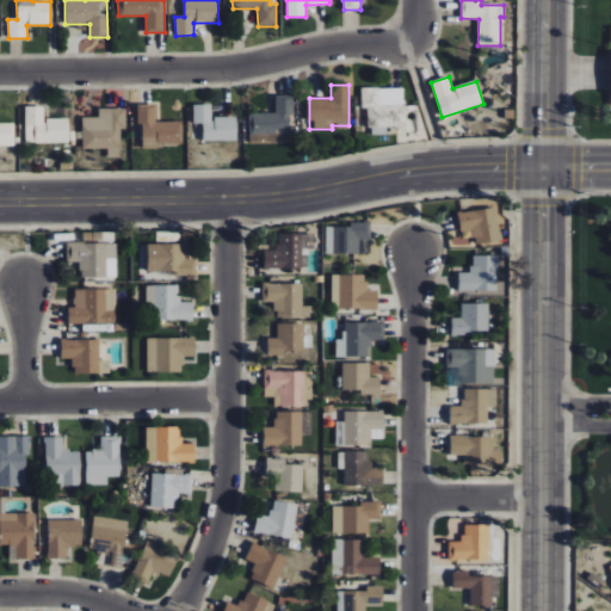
[(360,88),(360,107),(366,107),(368,128),(407,128),(407,118),(405,118),(403,104),(380,105),(380,87),(360,88)]
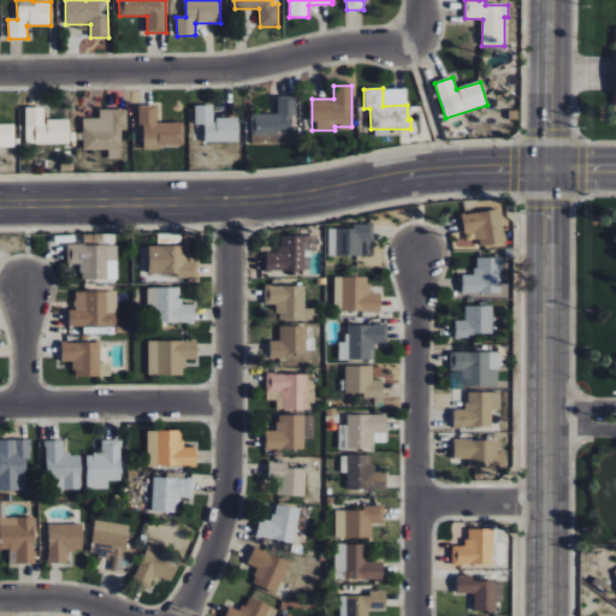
[(250,135),(292,135),(292,96),(278,96),(277,116),(250,114),(250,135)]
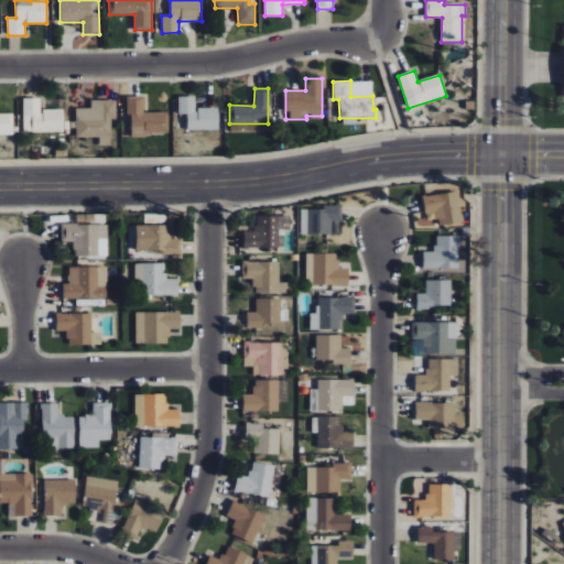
[(131,134),(169,133),(167,112),(143,112),(143,96),(127,97),(127,115),(131,114),(131,134)]
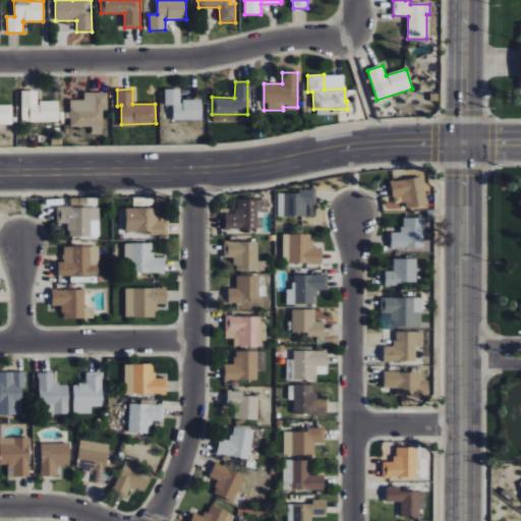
[(201,120),(201,100),(180,100),(180,90),(165,89),(164,106),(172,106),(172,120),(201,120)]
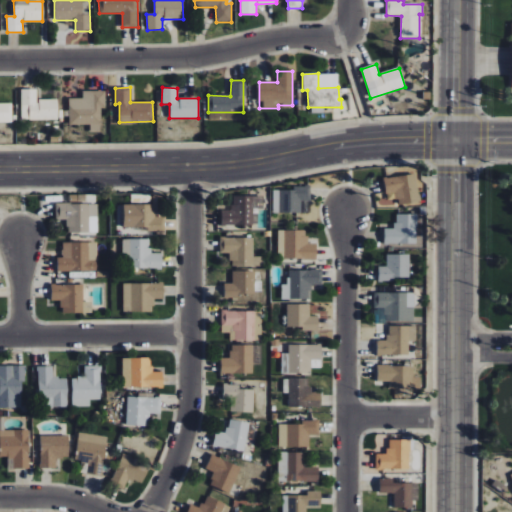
[(21,90),(21,120),(57,120),(57,100),(37,100),(36,89),(21,90)]
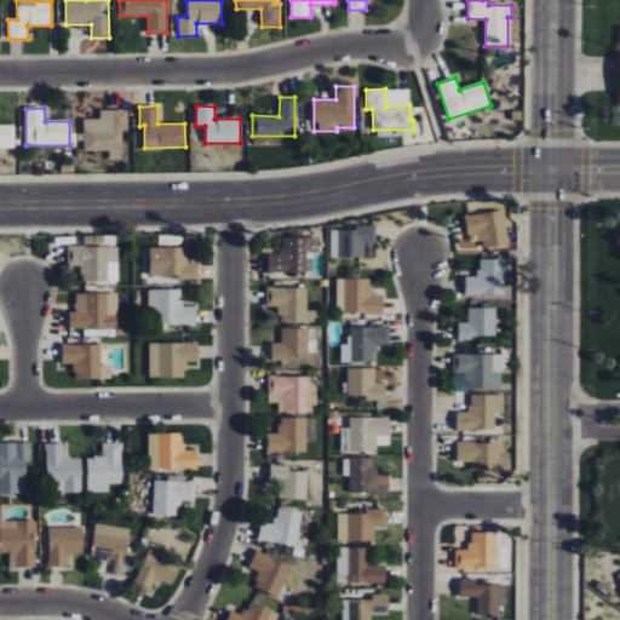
[(82,119),(84,151),(109,150),(109,160),(122,160),(122,132),(130,132),(130,110),(99,110),(99,119),(82,119)]
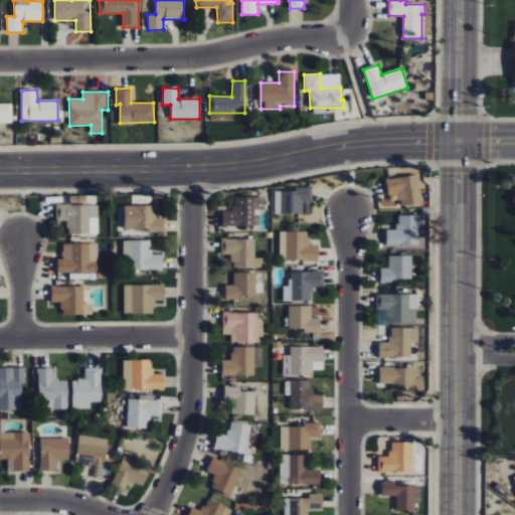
[(12,104),(0,104),(0,123),(12,124),(12,104)]
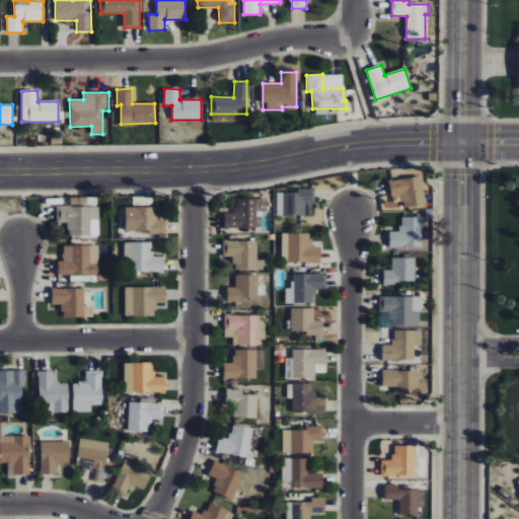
[(391,197),(401,196),(402,207),(426,204),(421,175),(388,180),(391,197)]
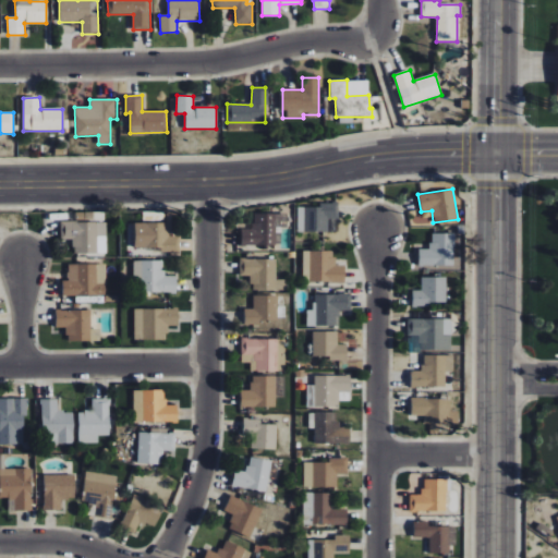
[(298,232),(338,231),(337,205),(298,206),(298,232)]
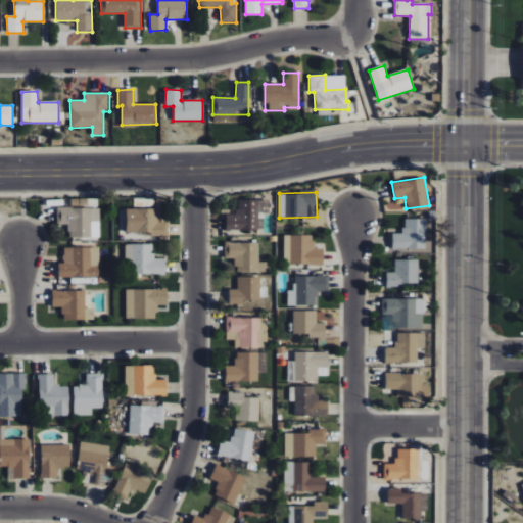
[(96,207),(96,198),(70,199),(70,208),(96,207)]
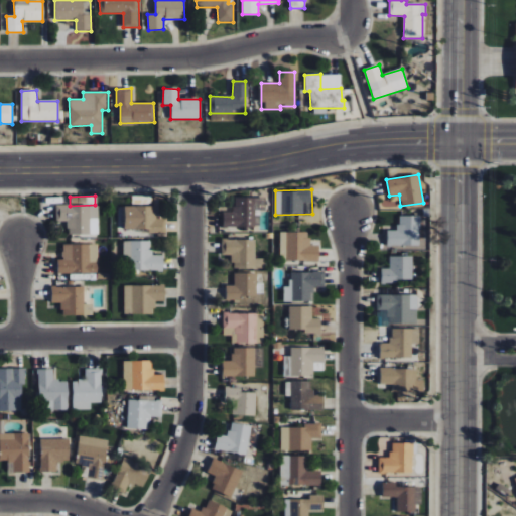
[(223,212),(223,227),(260,228),(260,212),(265,212),(265,198),(234,198),(234,212),(223,212)]
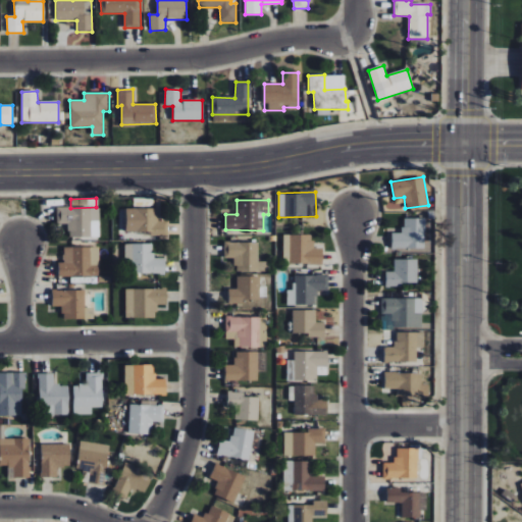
[(56,223),(68,223),(68,238),(100,238),(99,208),(56,208),(56,223)]
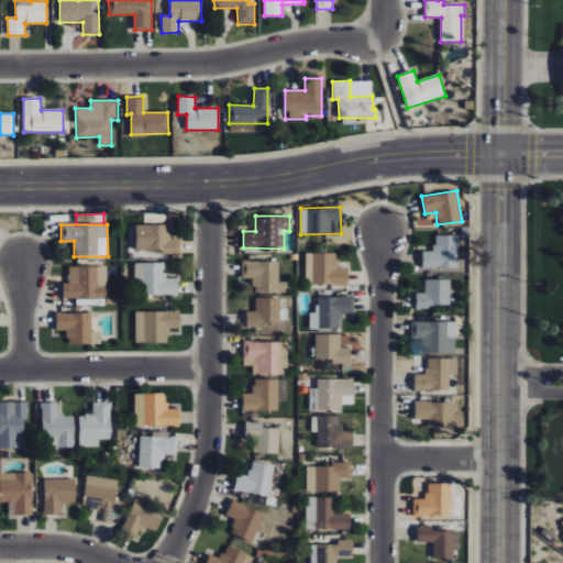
[(136,225),(135,252),(180,252),(181,239),(170,239),(170,225),(136,225)]
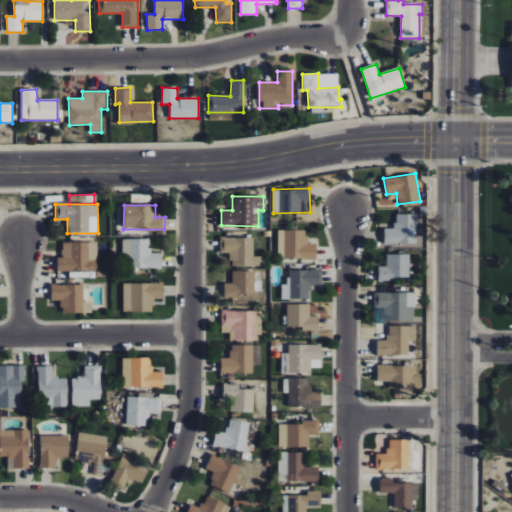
[(384,244),(417,244),(416,214),(395,215),(395,229),(384,229),(384,244)]
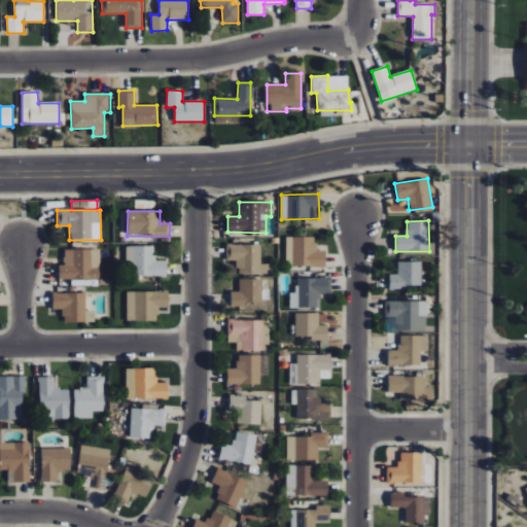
[(316,238),(286,237),(285,267),(325,268),(326,250),(316,250),(316,238)]
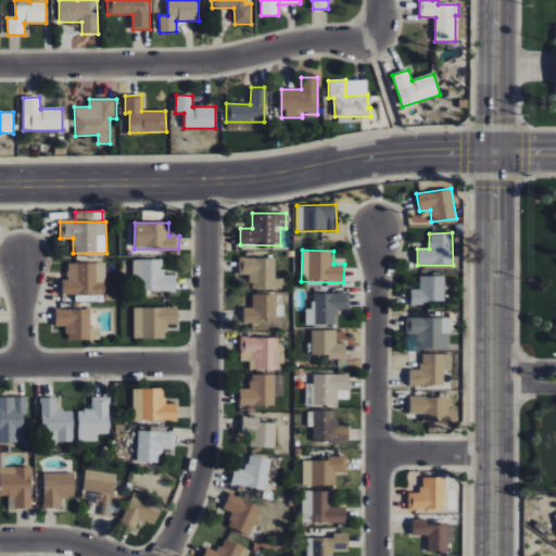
[(275,258),(239,258),(239,275),(250,275),(250,290),(285,290),(285,279),(275,279),(275,258)]
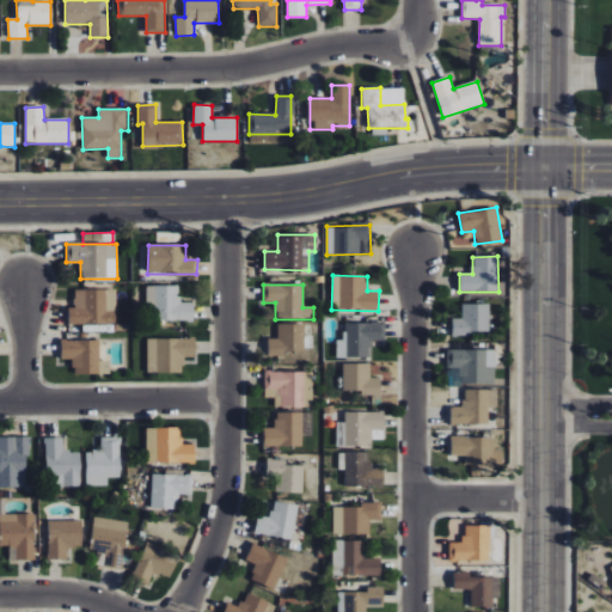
[(146,286),(147,320),(194,319),(194,304),(179,304),(178,286),(146,286)]
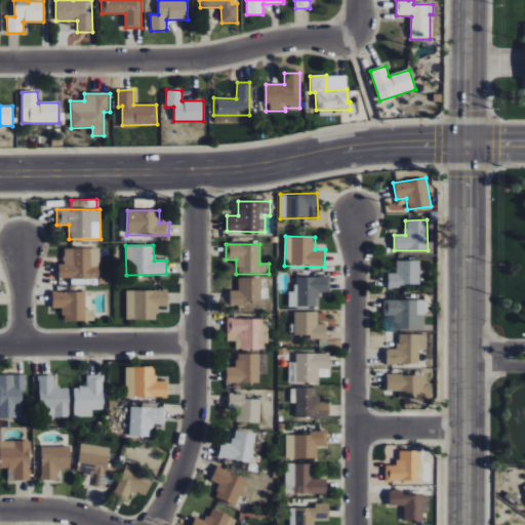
[(99,248),(64,249),(64,264),(58,265),(58,278),(99,278),(99,248)]
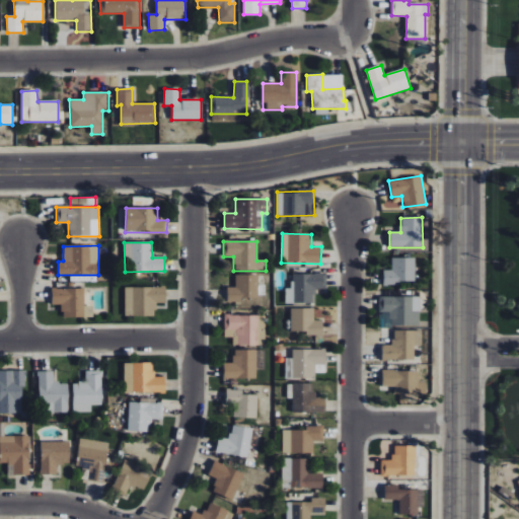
[(415,257),(393,258),(394,271),(383,271),(383,284),(416,283),(415,257)]
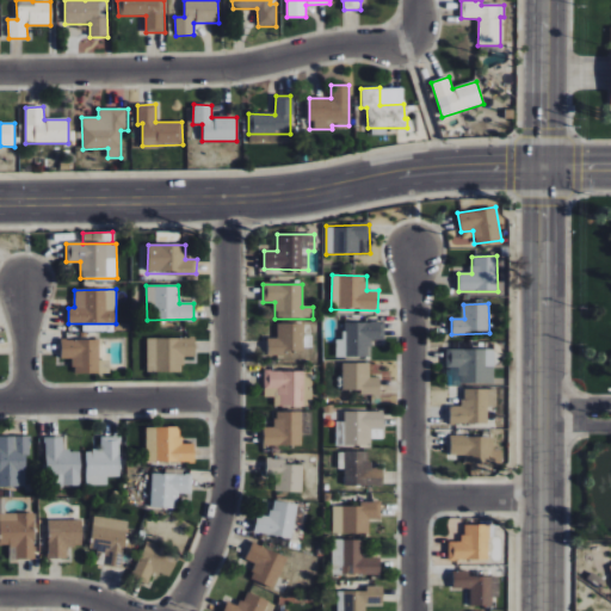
[(335,357),(371,358),(371,340),(384,340),(384,322),(344,322),(344,339),(337,339),(335,357)]
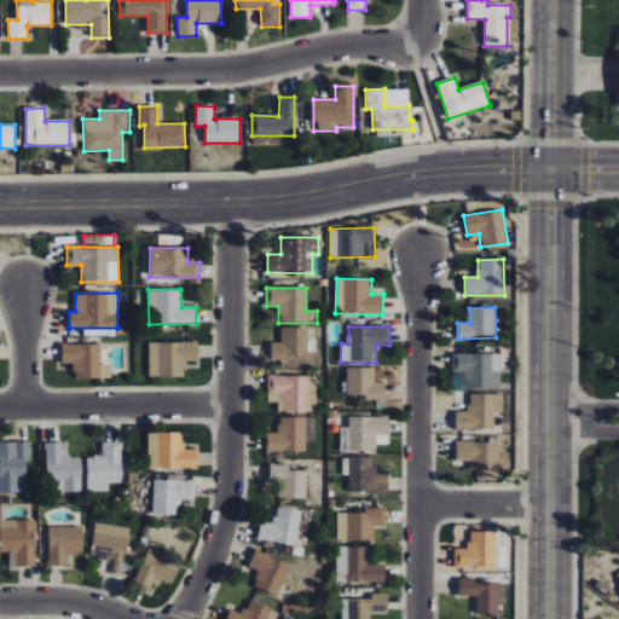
[(271,362),(308,360),(307,328),(281,329),(281,342),(270,342),(271,362)]
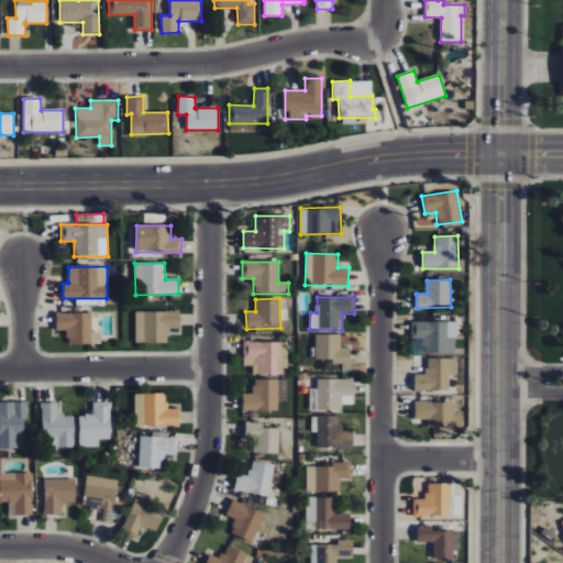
[(135,343),(168,343),(168,329),(179,329),(179,311),(135,312),(135,343)]
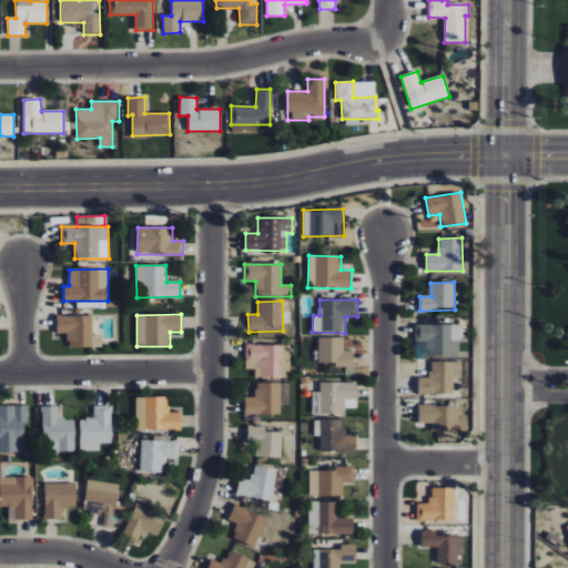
[(92,316),(57,316),(57,333),(68,333),(68,348),(102,347),(102,335),(92,335),(92,316)]
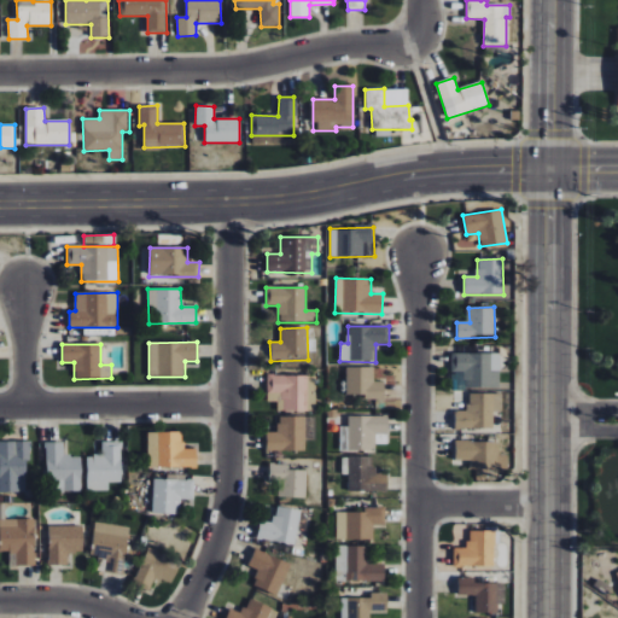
[(500,354),(452,353),(450,372),(464,372),(464,388),(499,389),(500,354)]
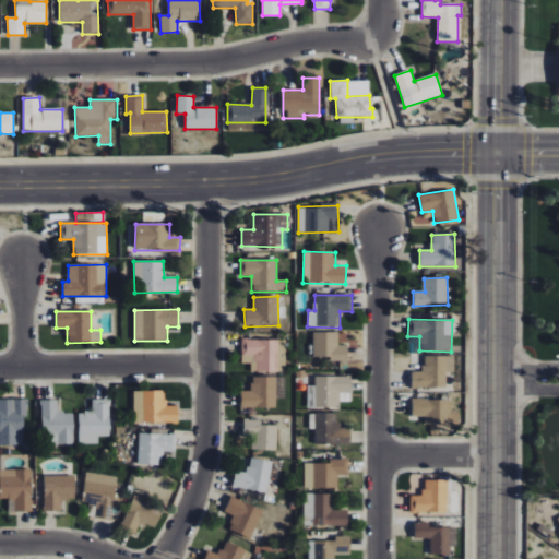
[(339,333),(313,332),(313,357),(331,357),(331,361),(347,361),(348,346),(339,345),(339,333)]
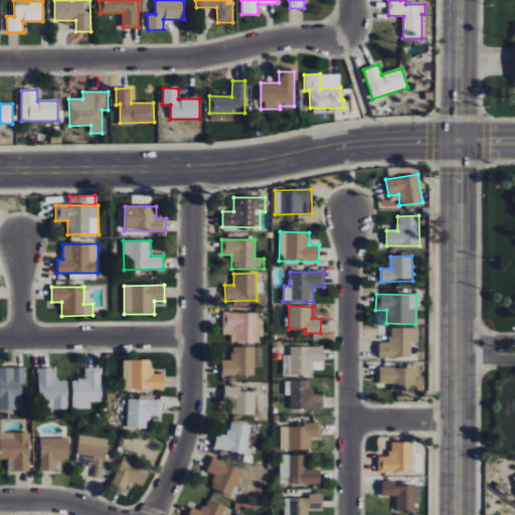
[(222,334),(231,334),(231,343),(263,343),(264,314),(222,313),(222,334)]
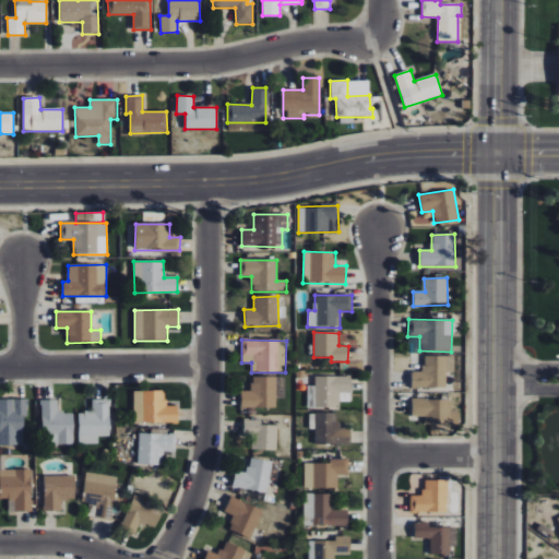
[(454,356),(424,356),(424,371),(412,371),(412,389),(445,388),(445,371),(454,371),(454,356)]
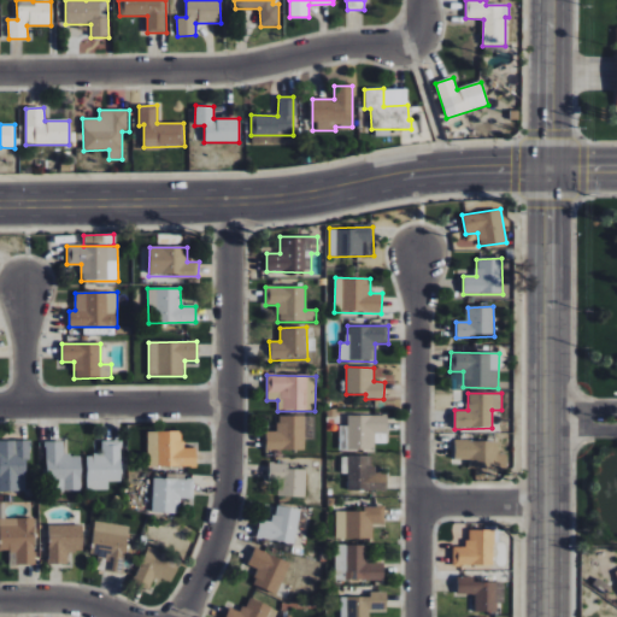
[(266,432),(266,450),(305,451),(306,438),(306,416),(278,416),(277,432),(266,432)]
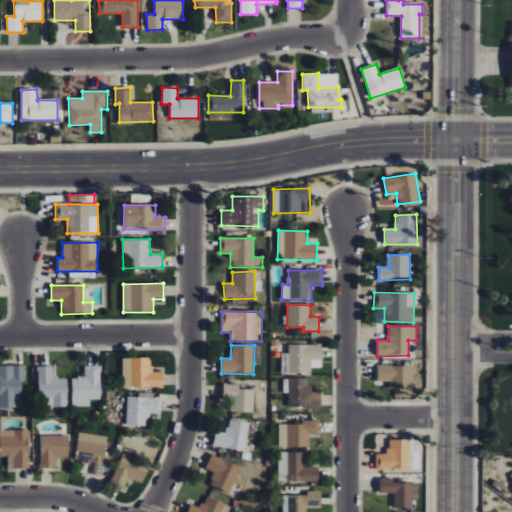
[(282,374),(311,373),(311,360),(321,360),(321,345),(289,345),(289,355),(281,356),(282,374)]
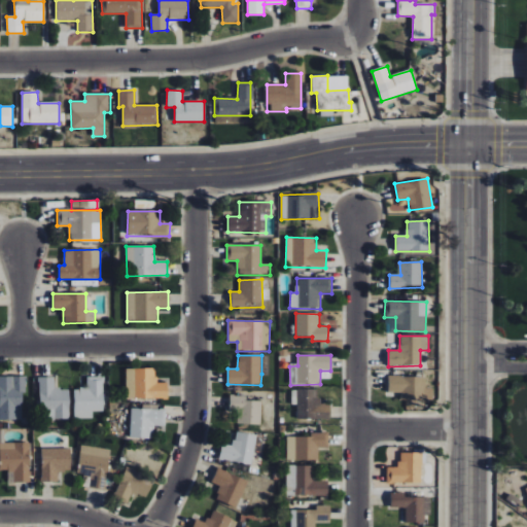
[(156,369),(127,369),(126,399),(168,399),(168,383),(155,383),(156,369)]
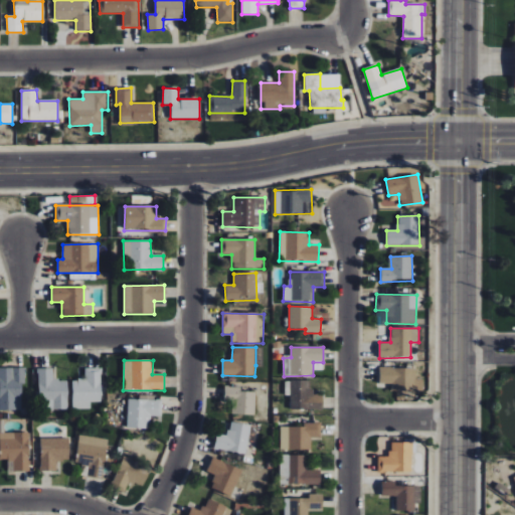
[(0,409),(23,410),(23,368),(0,368),(0,409)]
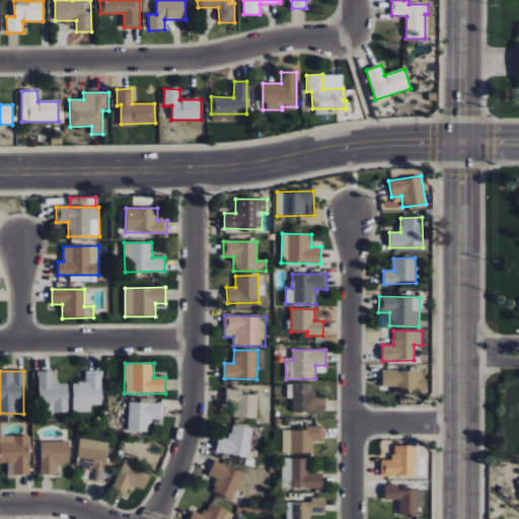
[(73,382),(73,413),(91,413),(91,405),(102,405),(102,371),(86,371),(85,382),(73,382)]
